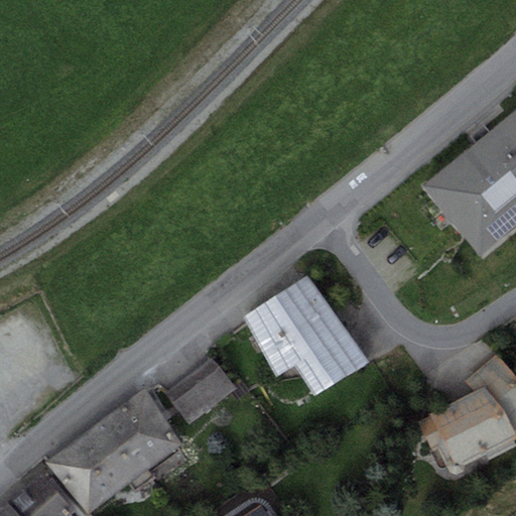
[(515,109),(423,185),(481,256),(515,227),(515,109)]
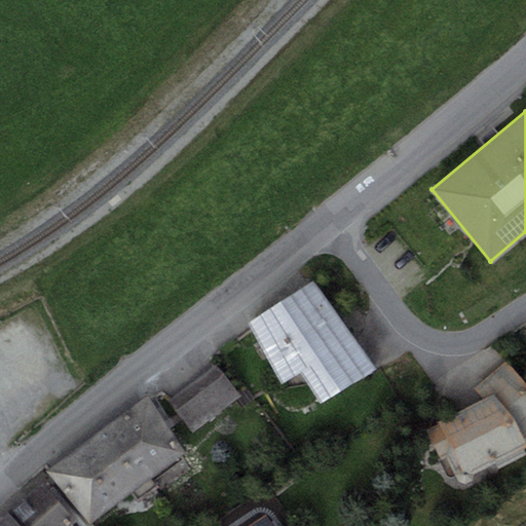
[(315,277),(245,324),(283,382),(300,372),(320,403),(374,368),(315,277)]
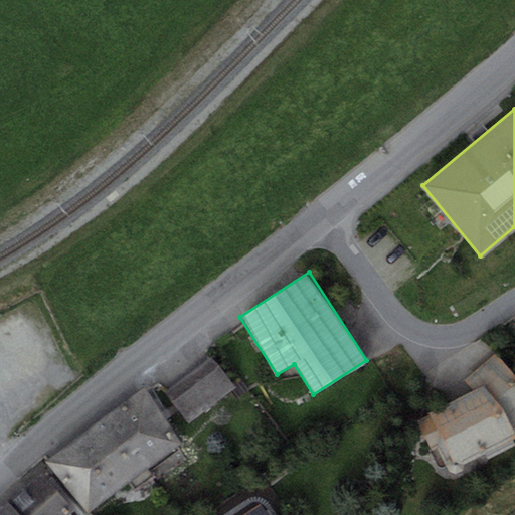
[(471,391),(417,419),(432,448),(444,442),(455,462),(514,433),(514,432),(514,428),(514,427),(514,374),(496,353),(463,382),(471,391)]
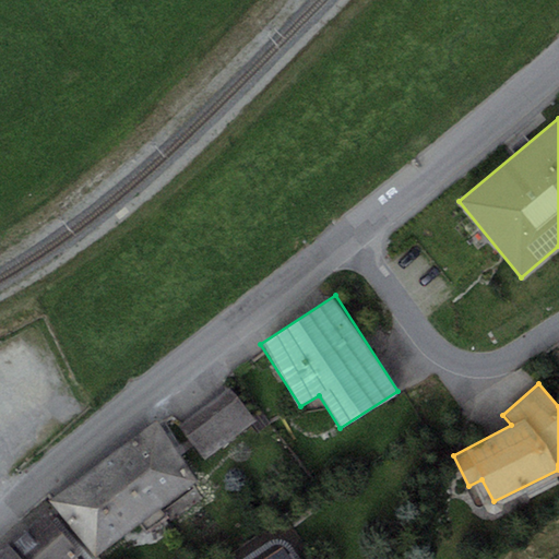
[(230,387),(180,426),(205,459),(257,419),(230,387)]
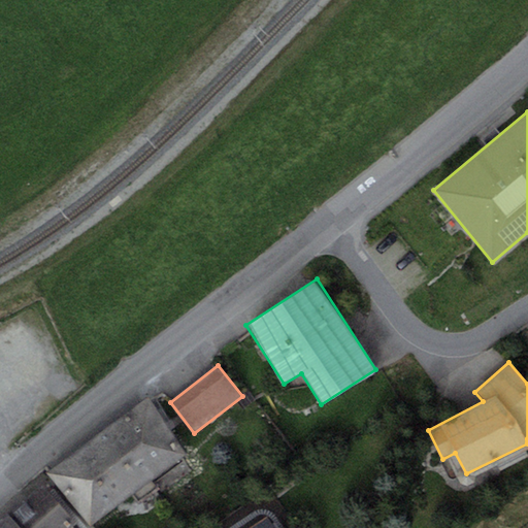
[(147,397),(98,434),(138,489),(188,453),(147,397)]
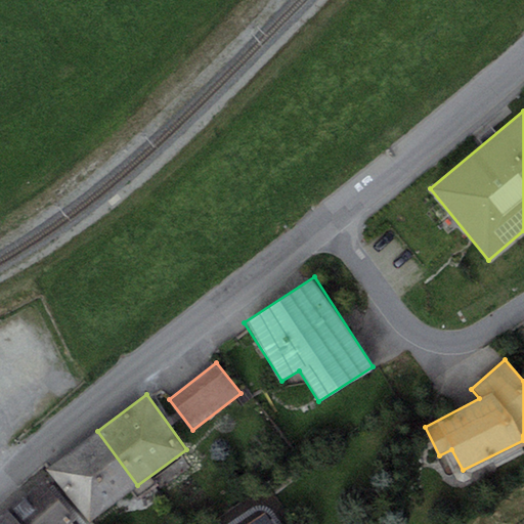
[(97,431),(47,468),(88,522),(137,485),(97,431)]
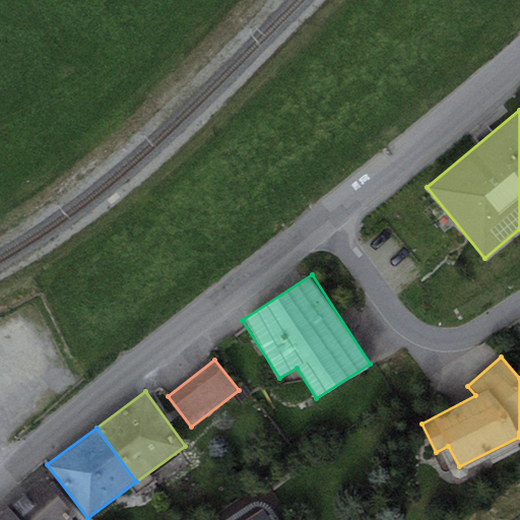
[(41,477),(7,507),(19,519),(66,519),(73,513),(41,477)]
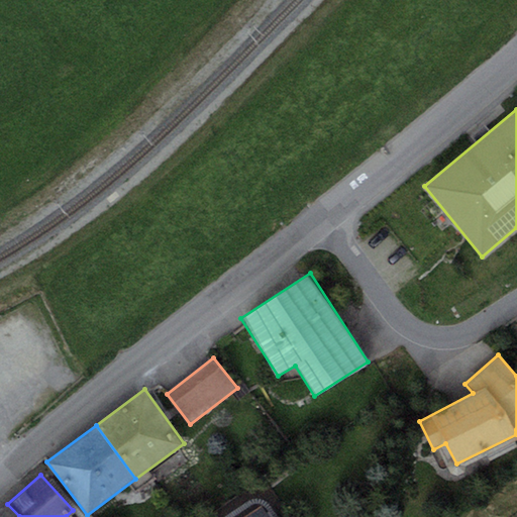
[(0,509),(0,516),(19,516),(7,504),(0,509)]
